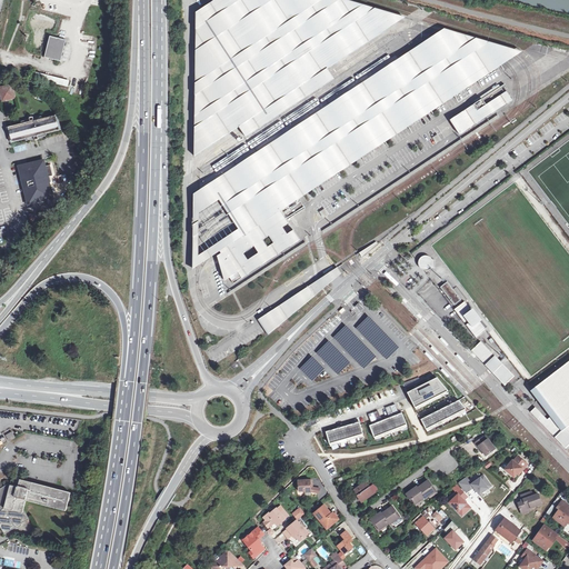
[(242,130),(246,136),(335,78),(331,71),(328,68),(400,20),(405,17),(348,0),(215,0),(197,12),(195,156),(239,126),(242,130)]
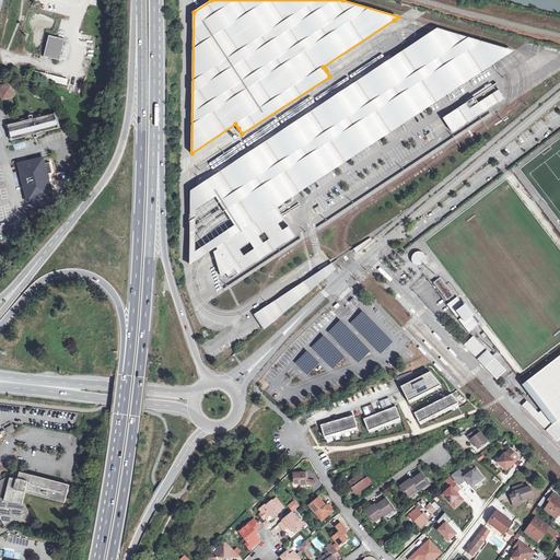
[(438,33),(436,35),(430,33),(424,37),(422,38),(196,187),(191,190),(190,264),(195,260),(196,260),(200,257),(217,246),(219,248),(214,252),(221,276),(226,272),(231,278),(296,235),(290,225),(282,230),(278,223),(286,219),(283,216),(291,210),(290,209),(300,203),(293,195),(489,67),(494,63),(496,59),(498,50),(499,47),(439,28),(438,33)]
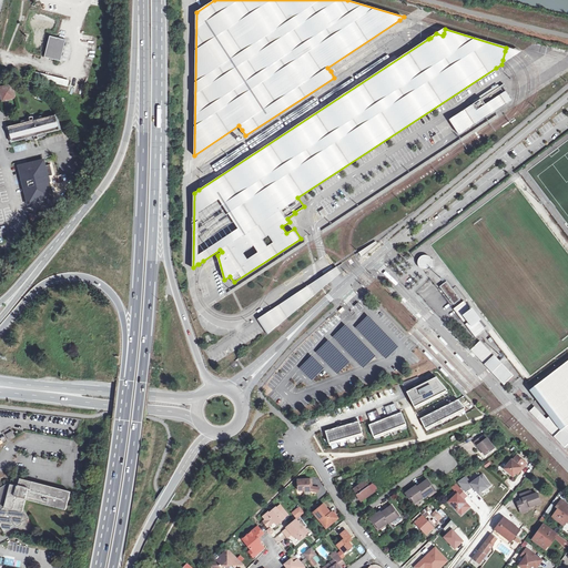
[(64,40),(50,37),(44,58),(59,61),(64,40)]
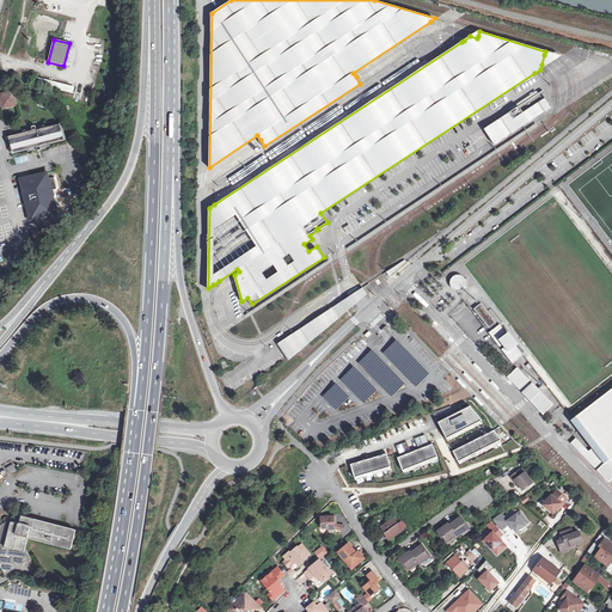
[(37,84),(73,93),(75,86),(40,77),(37,84)]
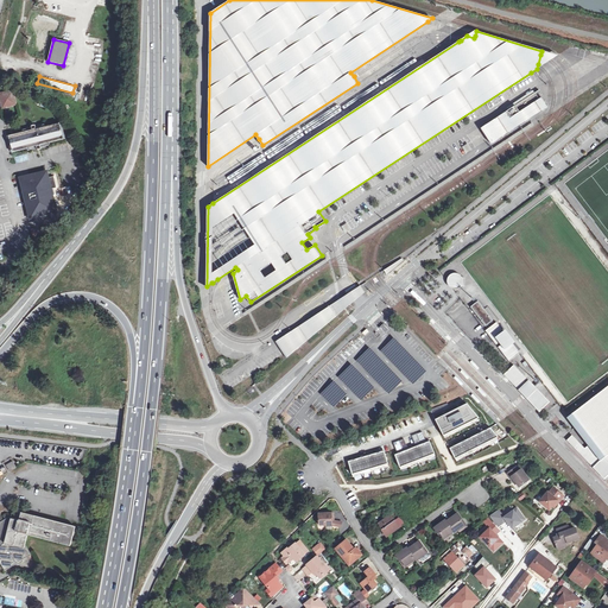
[(14,105),(11,90),(0,93),(0,103),(0,106),(7,105),(8,106),(14,105)]
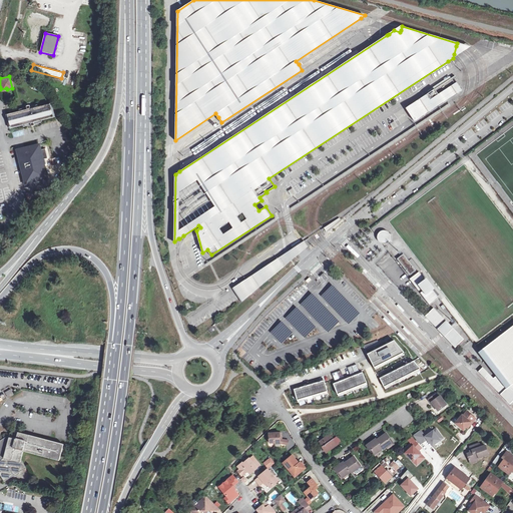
[(455,83),(452,77),(406,107),(415,120),(462,89),(457,81),(455,83)]
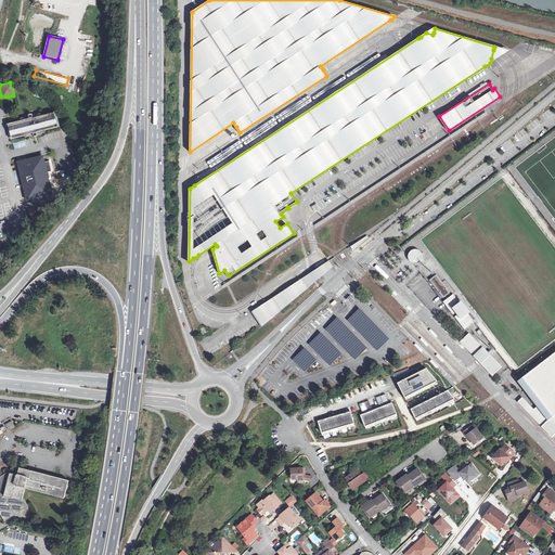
[(54,114),(9,126),(12,138),(57,126),(54,114)]
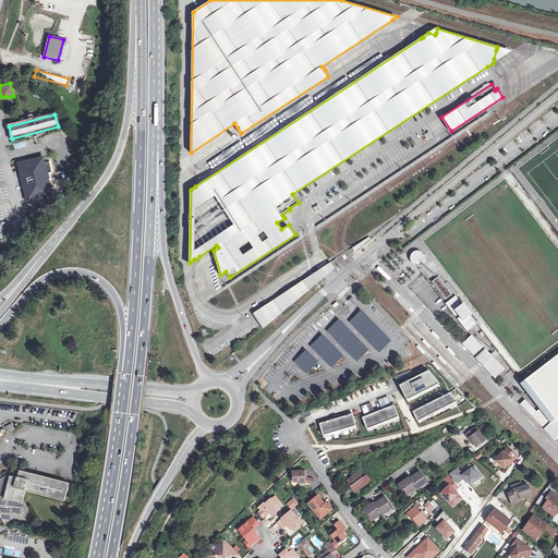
[(24,184),(28,201),(52,195),(48,179),(51,179),(49,173),(52,172),(49,161),(45,164),(43,158),(23,162),(24,168),(21,169),(23,180),(27,179),(28,184),(24,184)]
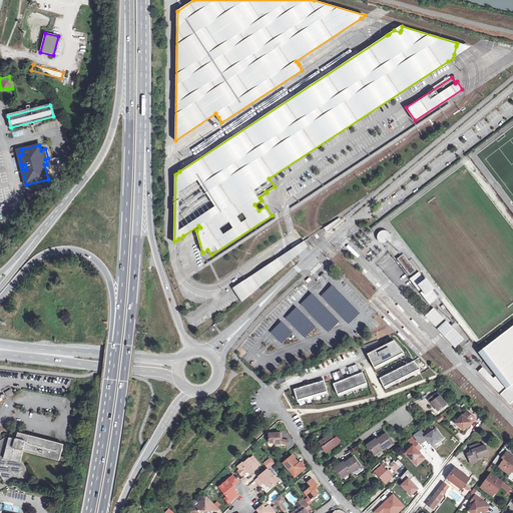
[(341,218),(340,217),(325,227),(327,230),(341,218)]
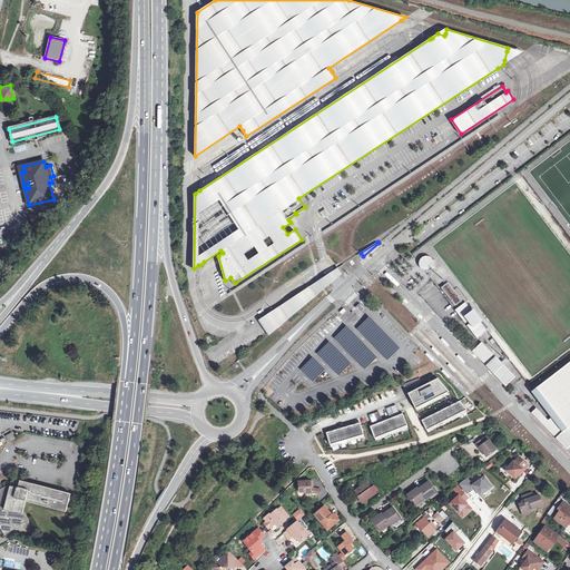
[(420,261),(419,263),(419,264),(420,266),(421,268),(423,271),(425,272),(428,272),(430,271),(432,269),(436,269),(436,261),(433,261),(432,259),(431,257),(429,256),(425,256),(423,257),(421,258),(420,261)]
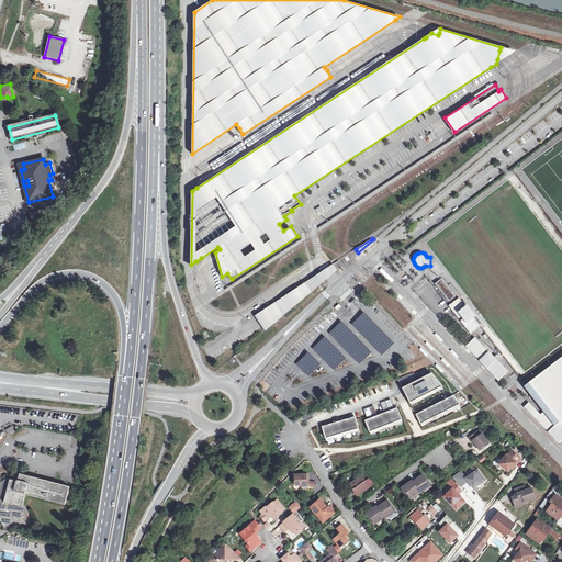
[(314,277),(256,314),(266,329),(330,274),(336,270),(333,266),(326,269),(314,278),(314,277)]
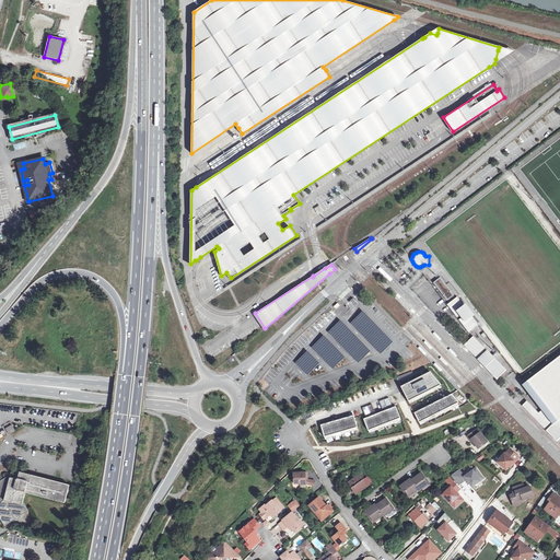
[(456,294),(447,284),(446,284),(440,277),(432,283),(446,302),(456,294)]
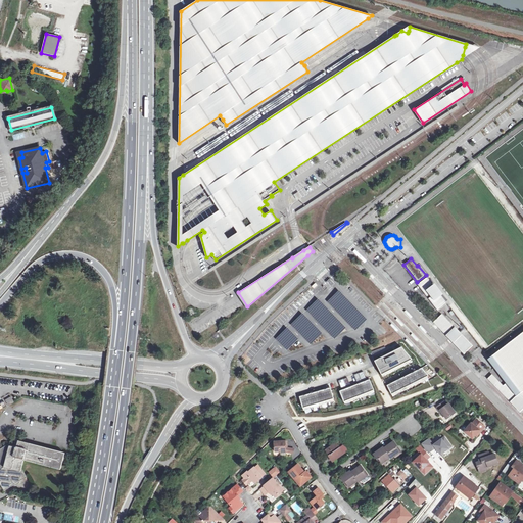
[(427,278),(418,285),(427,296),(436,289),(427,278)]
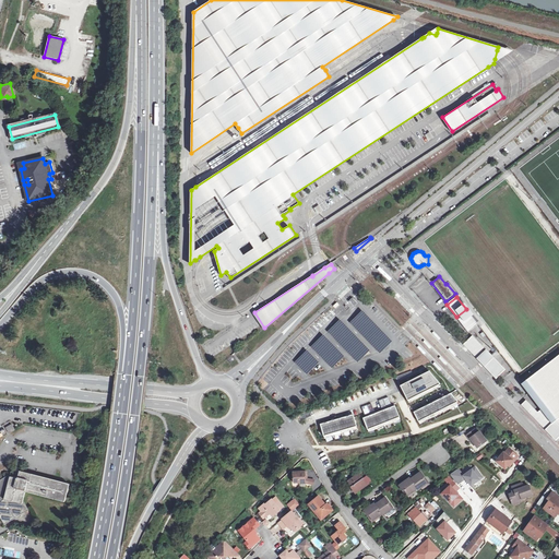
[(364,310),(352,322),(381,354),(394,342),(364,310)]
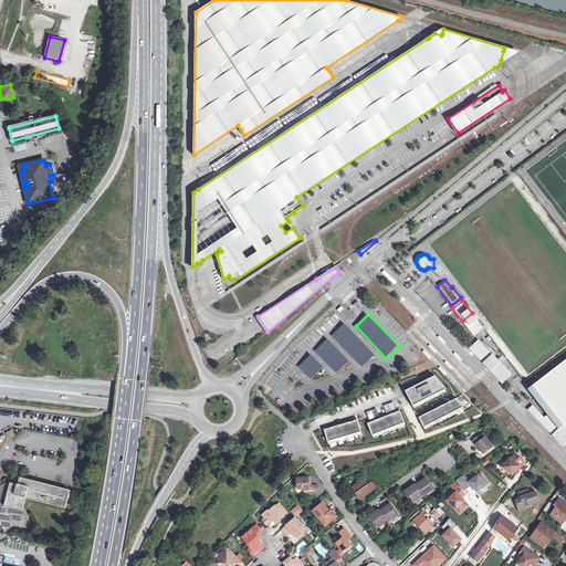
[(484,328),(474,315),(463,323),(473,336),(484,328)]
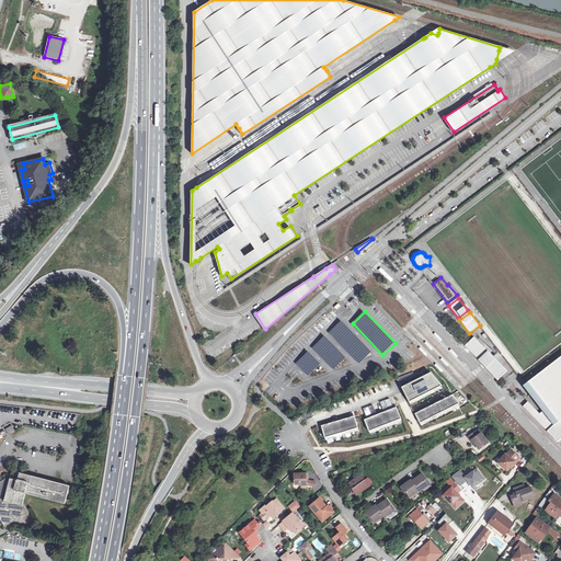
[(342,321),(330,333),(361,364),(373,352),(342,321)]
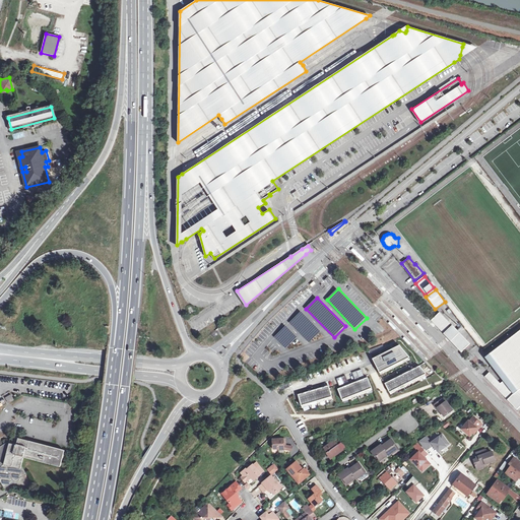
[(303,311),(290,322),(310,343),(322,332),(303,311)]
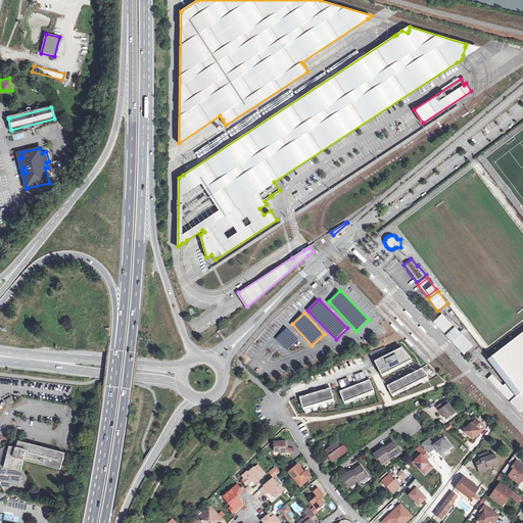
[(442,314),(433,322),(436,325),(437,324),(440,327),(439,328),(464,353),(470,348),(468,346),(470,343),(462,335),(459,337),(457,335),(460,332),(442,314)]
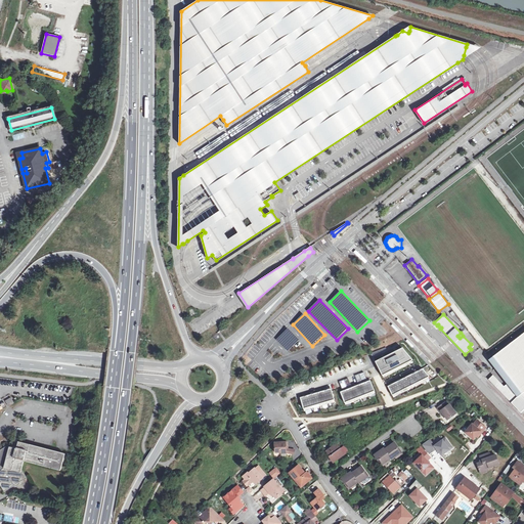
[(393,323),(392,325),(398,333),(400,331),(393,323)]
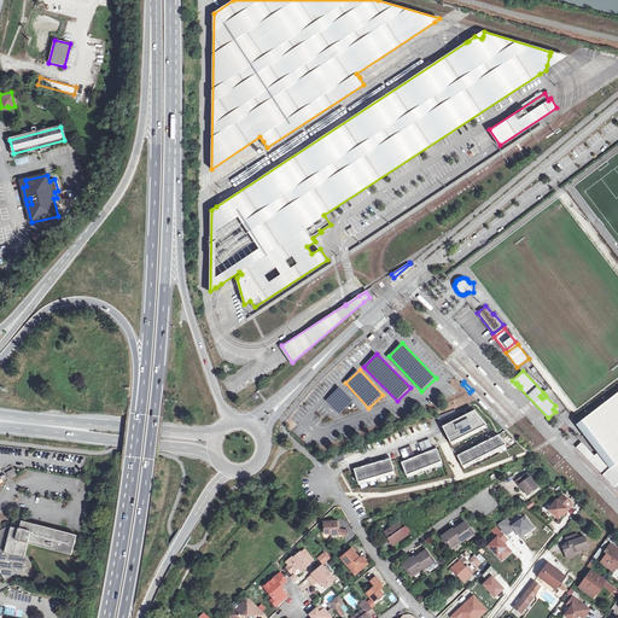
[(340,386),(327,400),(340,414),(355,401),(340,386)]
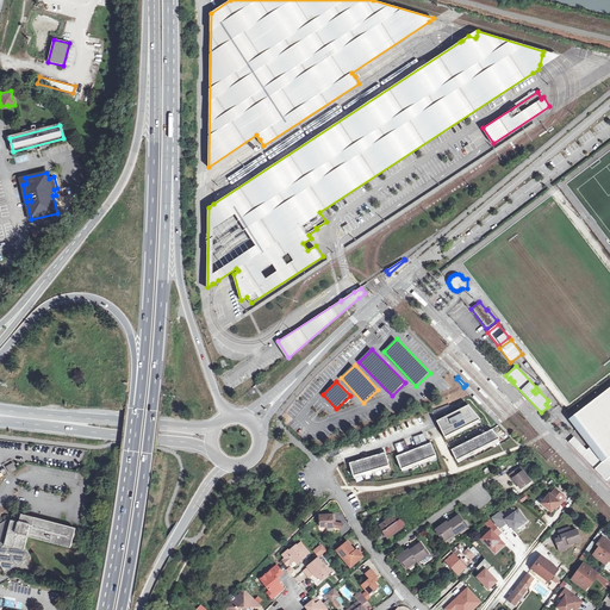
[(586,449),(573,437),(568,442),(598,472),(607,480),(609,475),(609,387),(568,419),(590,447),(586,449)]
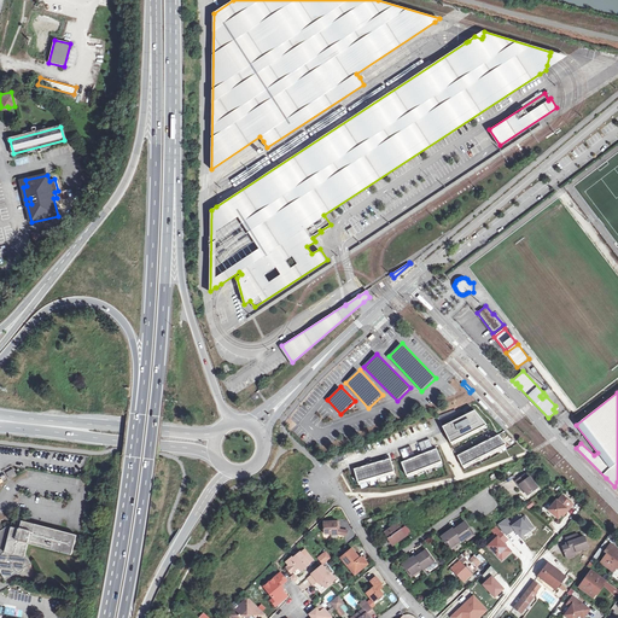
[(481,398),(479,401),(488,409),(489,408),(481,398)]
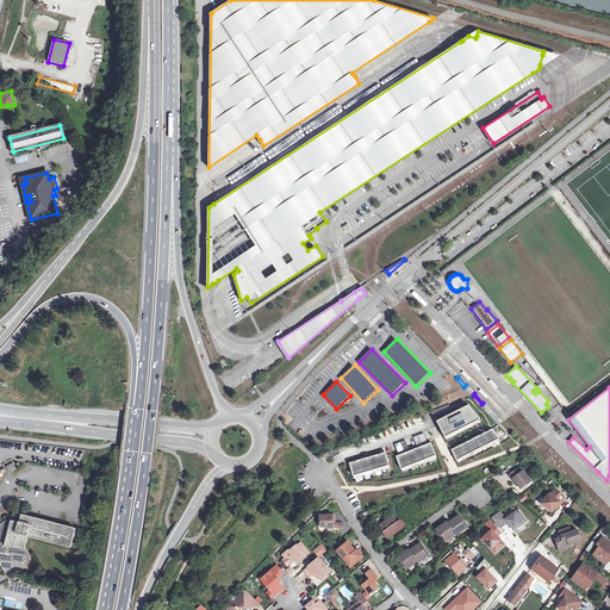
[(449,405),(433,411),(434,415),(450,408),(449,405)]
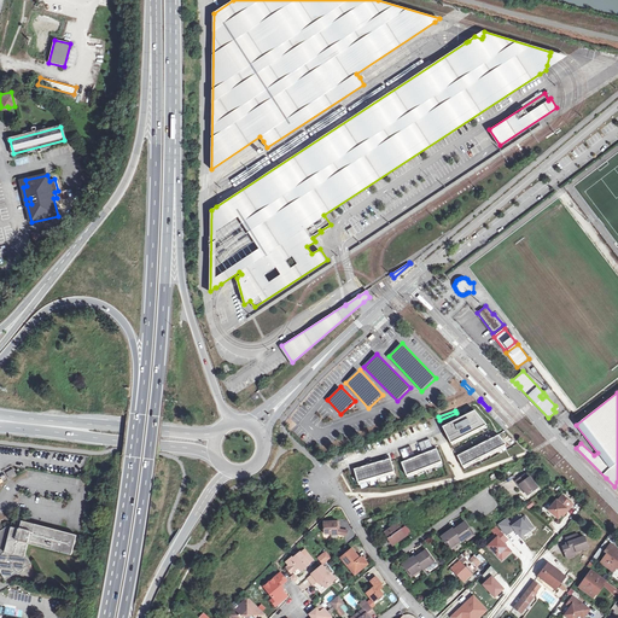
[(474,410),(443,426),(447,433),(450,443),(487,425),(474,410)]
